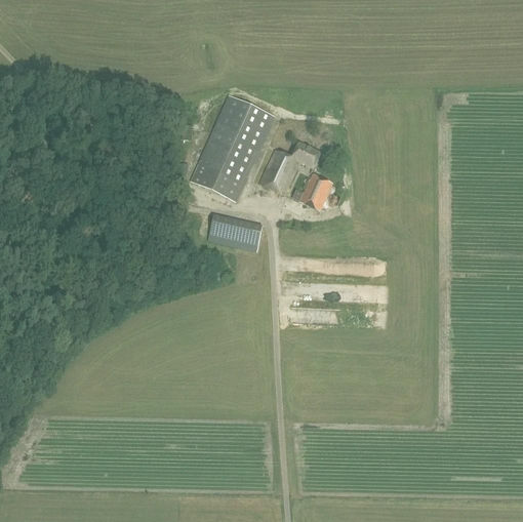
[(228,93),(190,178),(233,199),(272,113),(228,93)]
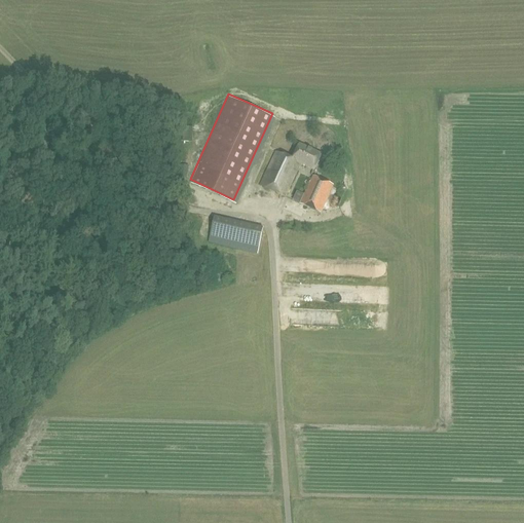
[(190,139),(191,124),(182,124),(180,138),(190,139)]
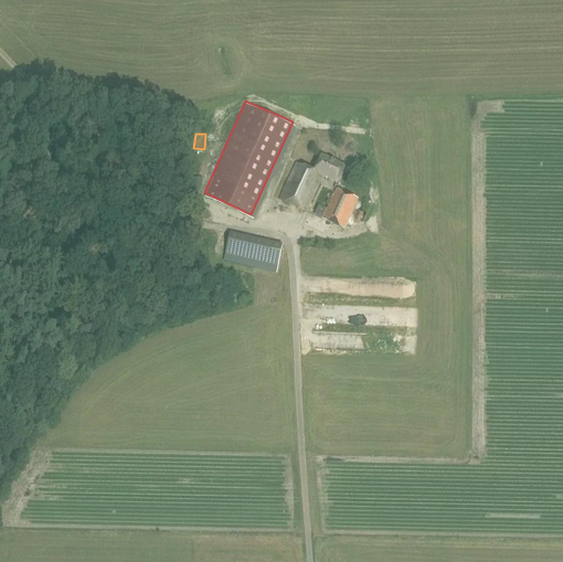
[(277,197),(305,209),(321,172),(336,179),(343,162),(320,151),(312,168),(294,160),(277,197)]
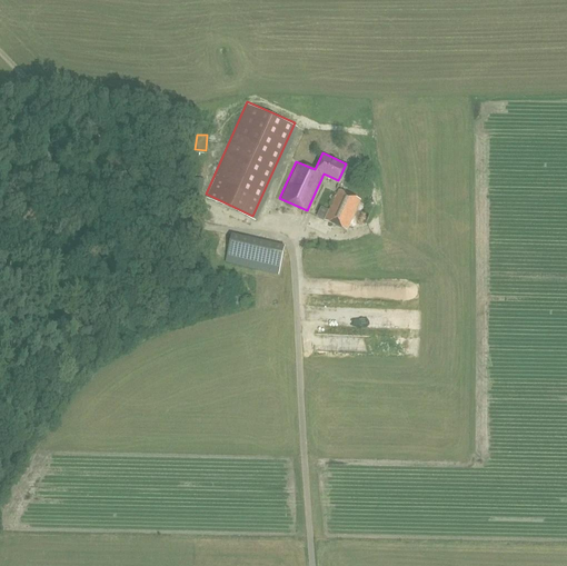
[(202,177),(190,176),(188,192),(201,194),(202,177)]
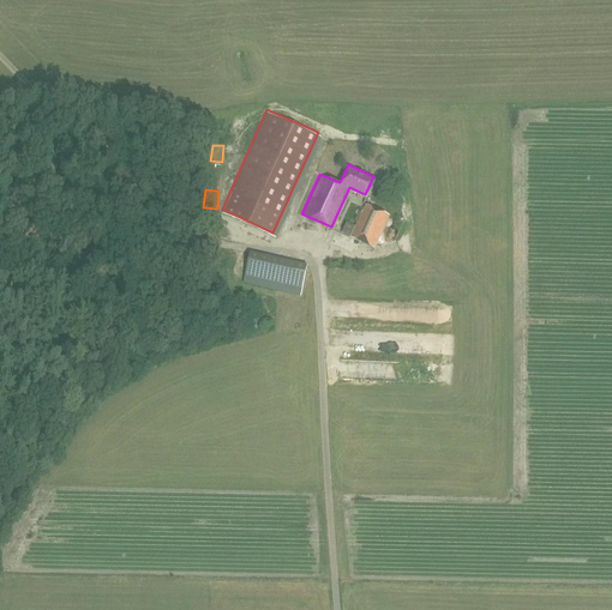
[(348,235),(372,246),(387,212),(364,201),(348,235)]
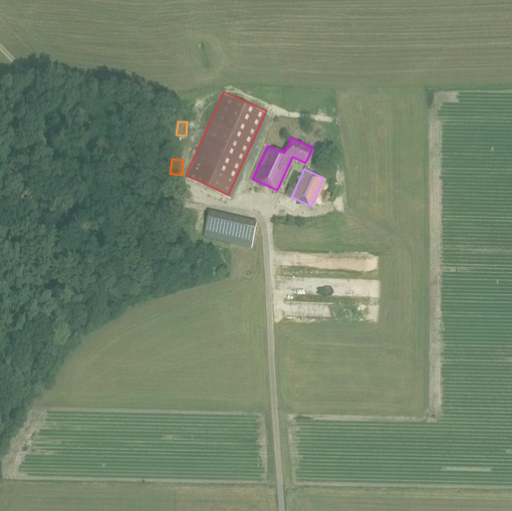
[(204,228),(243,238),(251,240),(256,221),(208,210),(204,228)]
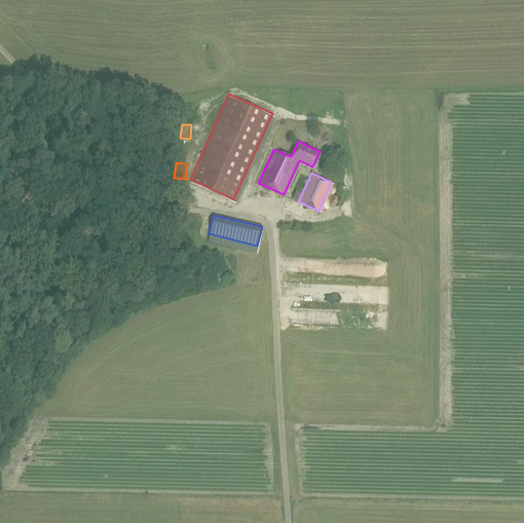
[(253,261),(253,275),(264,275),(264,262),(253,261)]
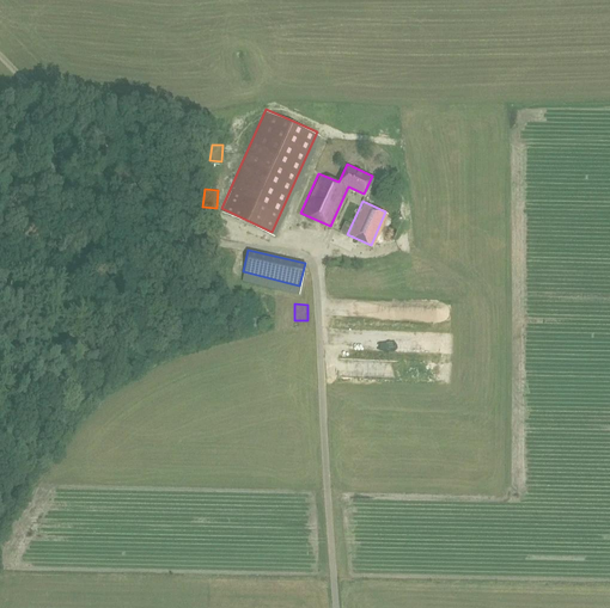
[(421,306),(422,318),(449,317),(449,305),(421,306)]
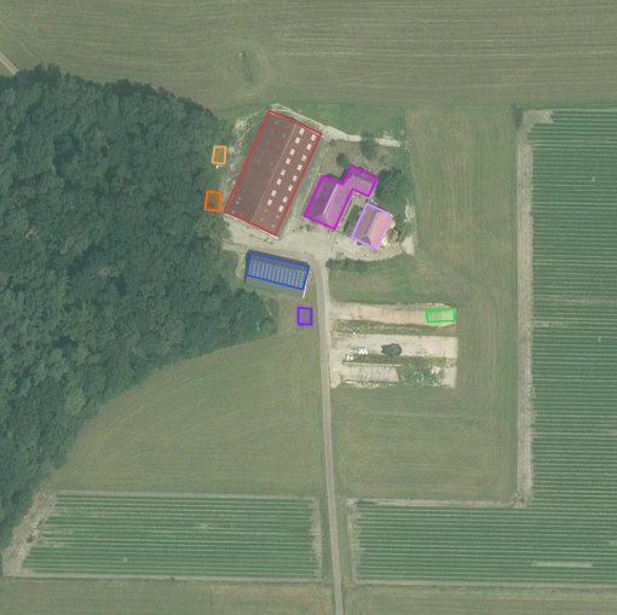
[(473,315),(477,323),(485,319),(482,312),(473,315)]
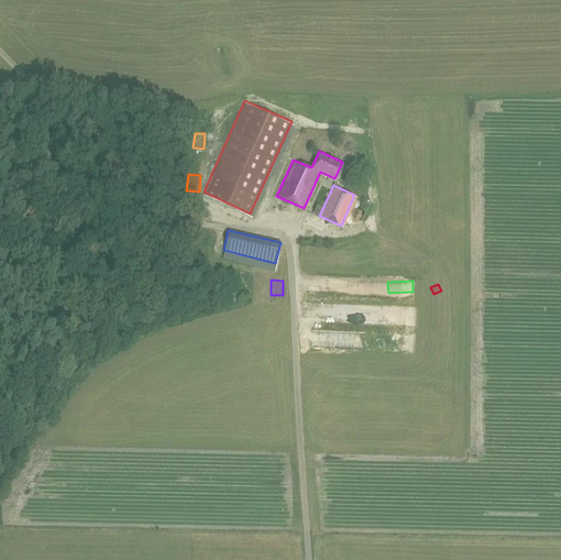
[(312,344),(323,344),(323,329),(311,329),(312,344)]
